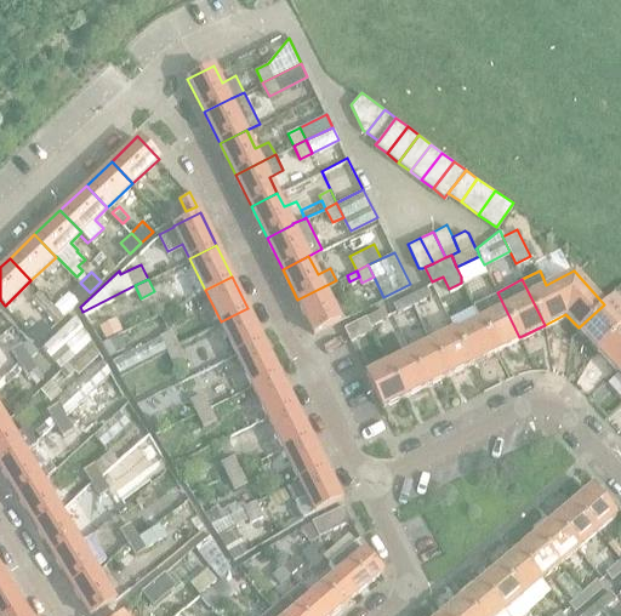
[(620,296),(620,295),(620,281),(614,289),(617,292),(604,304),(579,328),(597,348),(620,325),(620,306),(620,304),(620,296)]
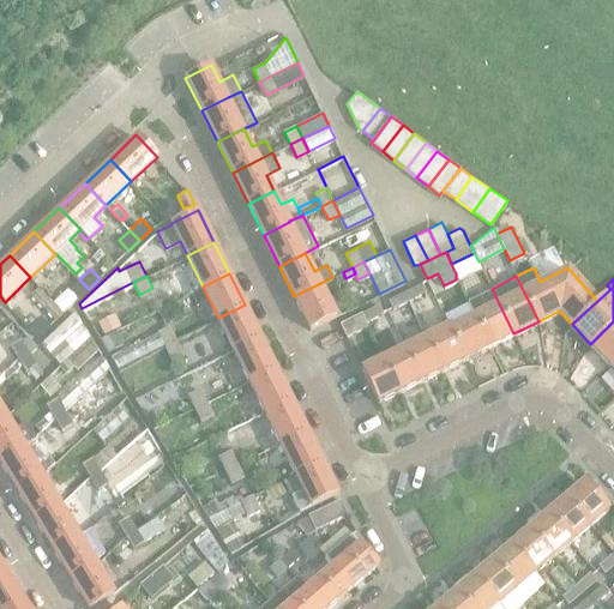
[(78,299),(89,289),(79,279),(68,289),(78,299)]
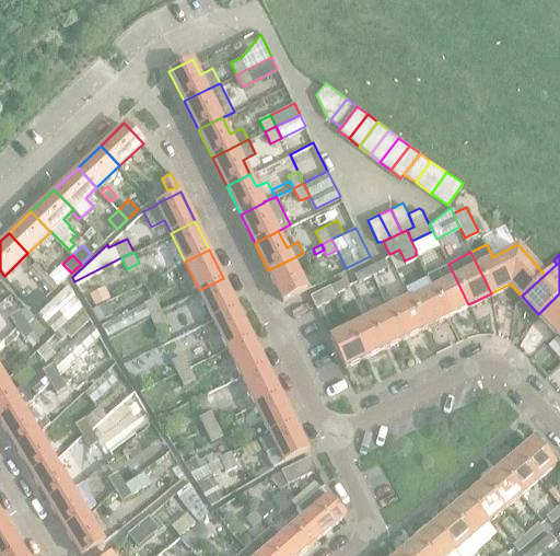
[(386,257),(369,265),(373,274),(391,266),(386,257)]
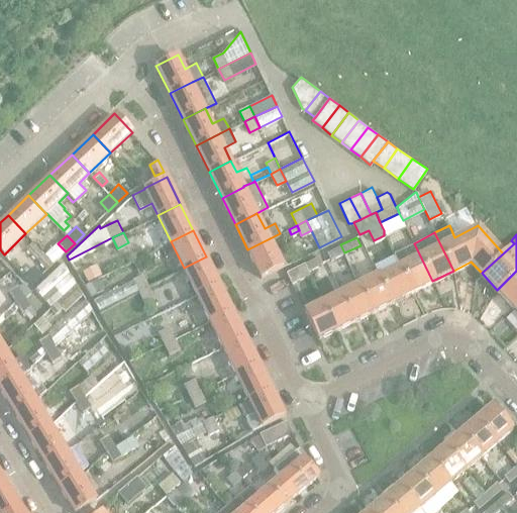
[(283,266),(270,238),(247,249),(262,277),(283,266)]
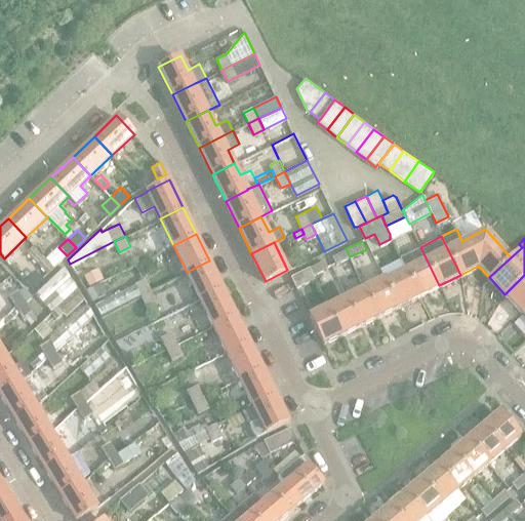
[(33,244),(27,250),(47,273),(52,268),(54,267),(45,257),(33,244)]
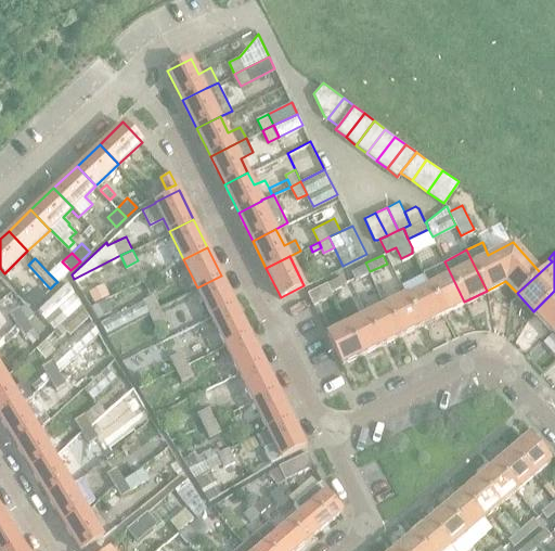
[(61,260),(48,272),(57,282),(71,270),(62,261),(61,260)]
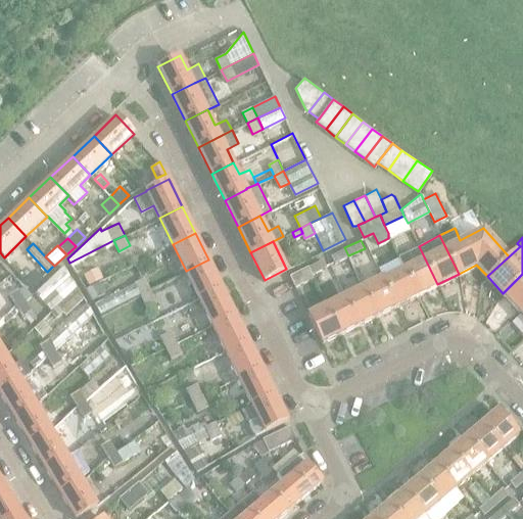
[(419,246),(397,256),(417,294),(437,284),(419,246)]
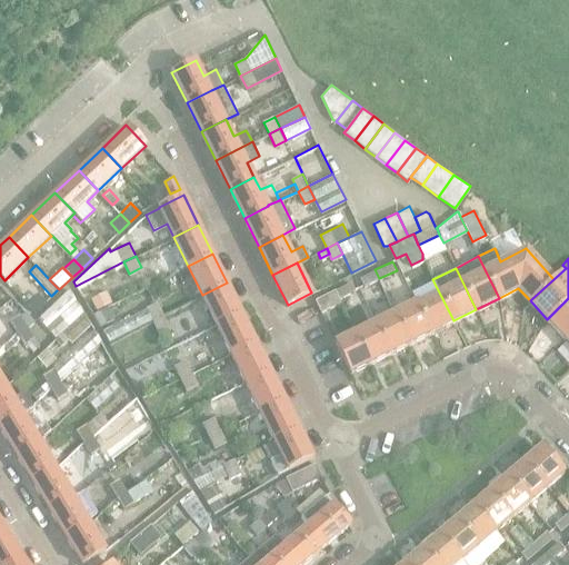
[(365,286),(379,278),(375,269),(360,276),(365,286)]
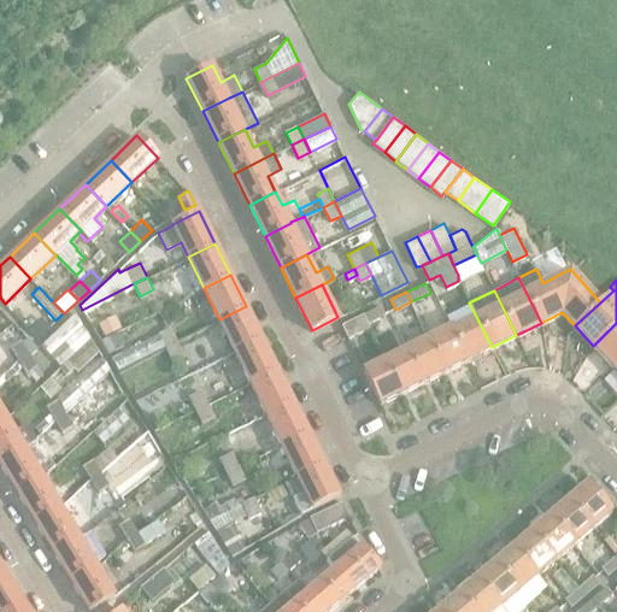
[(446,315),(451,324),(469,359),(492,347),(469,302),(446,315)]
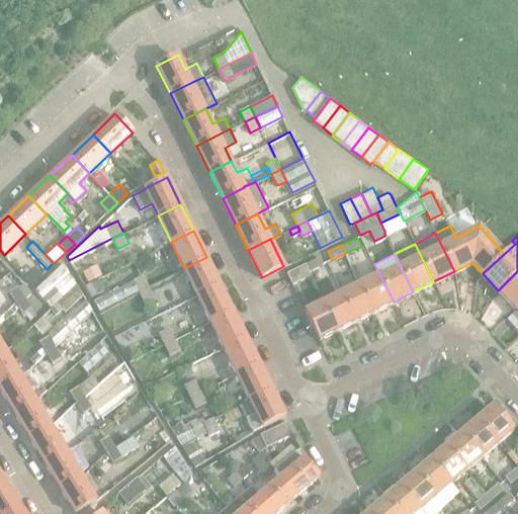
[(320,256),(304,264),(308,270),(309,270),(323,263),(320,256)]
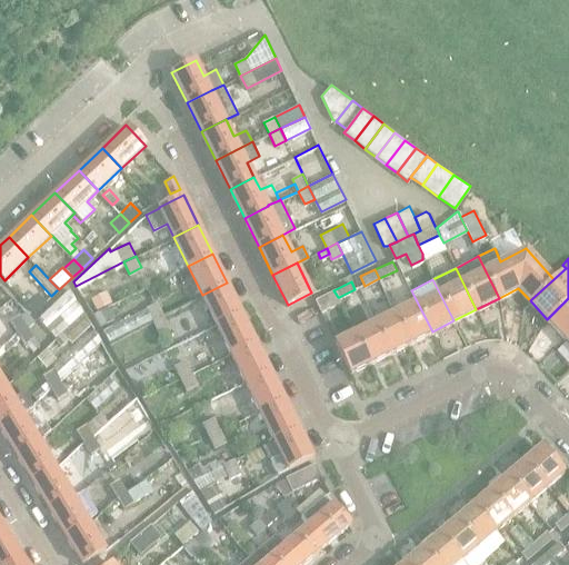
[(202,295),(217,324),(241,311),(227,283),(202,295)]
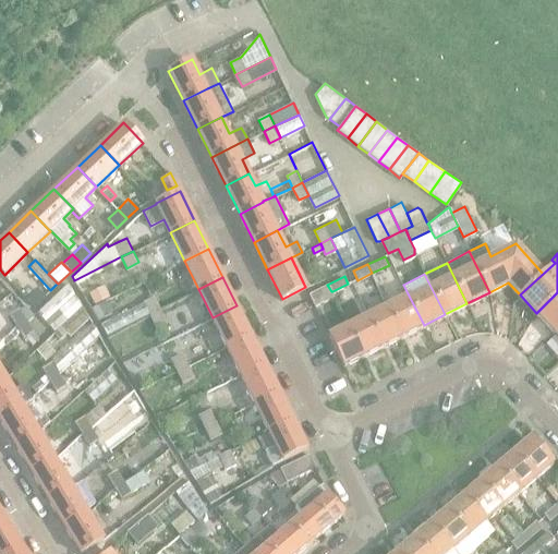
[(68,282),(37,310),(55,330),(82,305),(68,282)]
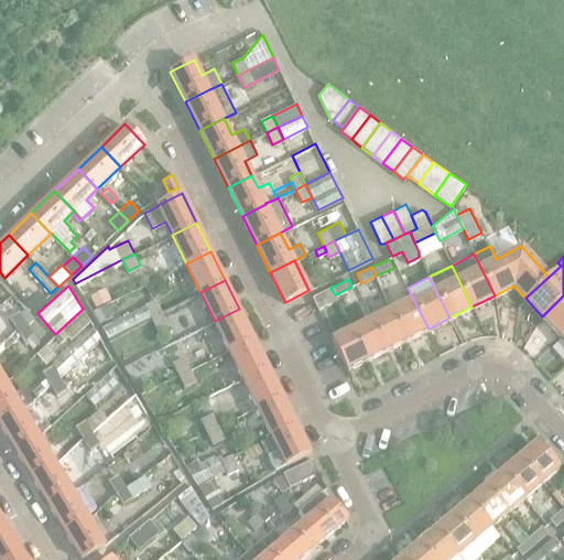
[(105,287),(89,294),(96,305),(111,299),(105,287)]
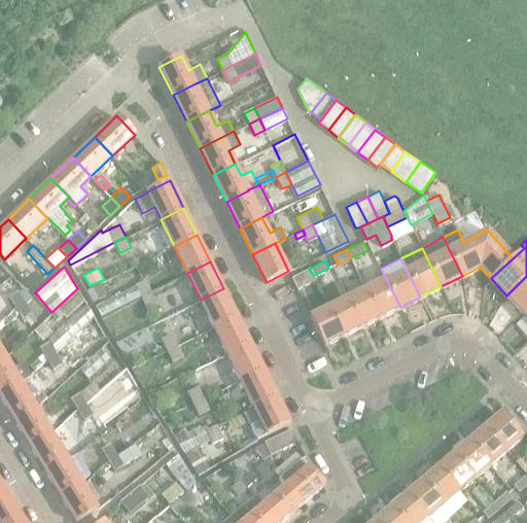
[(309,269),(291,277),(296,286),(315,278),(314,275),(313,275),(309,269)]
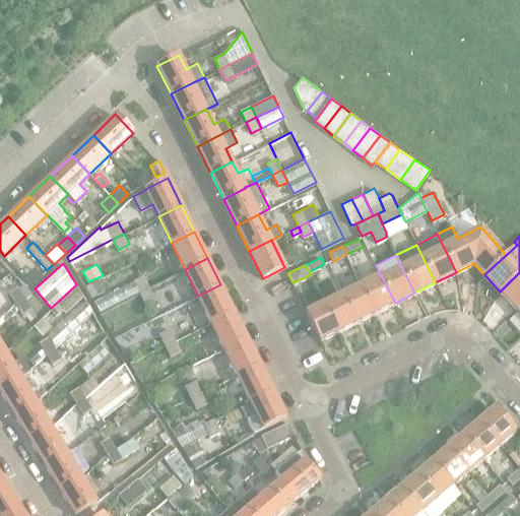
[(33,285),(43,275),(35,266),(23,277),(33,285)]
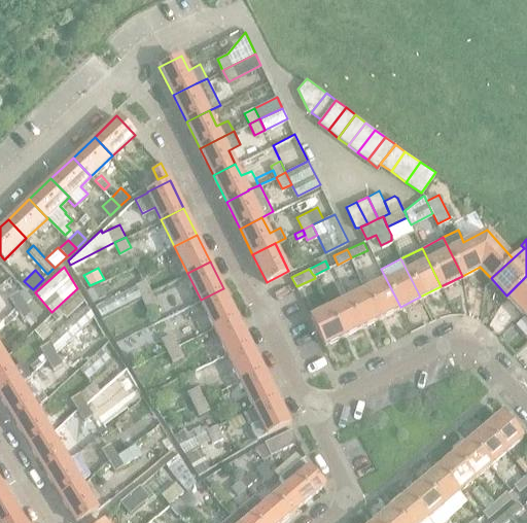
[(526,276),(506,295),(523,313),(526,309),(526,276)]
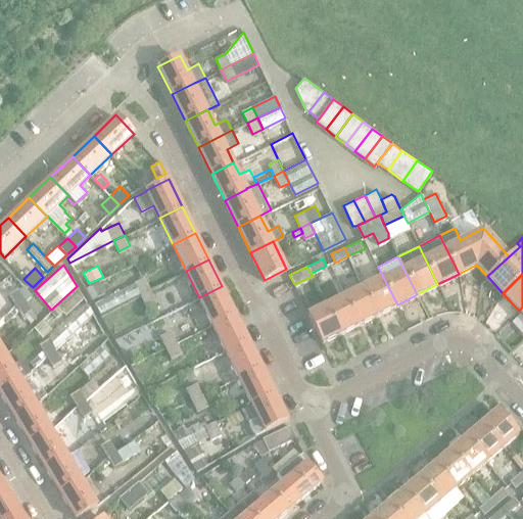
[(382,275),(364,285),(378,314),(397,304),(382,275)]
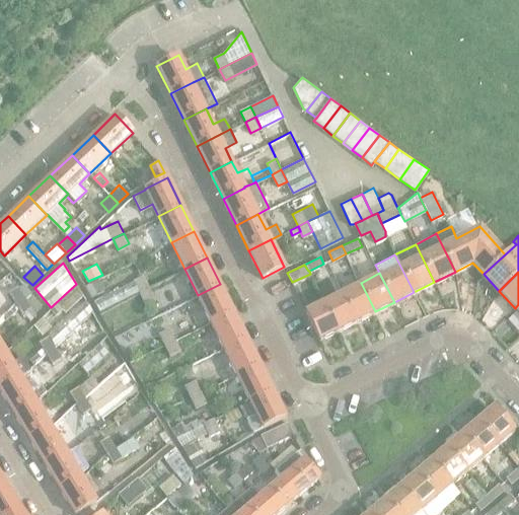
[(139,290),(139,291),(149,286),(144,276),(134,281),(139,290)]
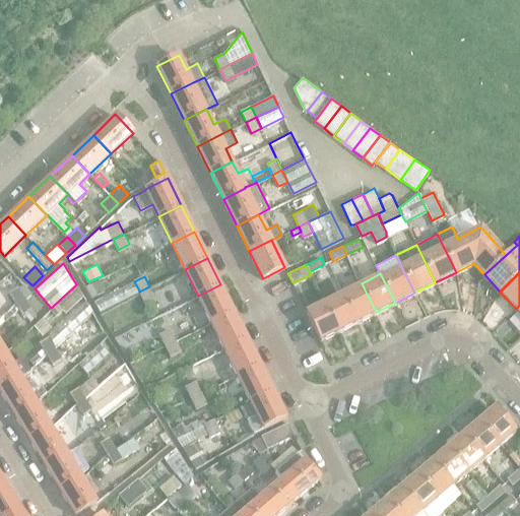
[(99,278),(84,285),(90,297),(104,289),(99,278)]
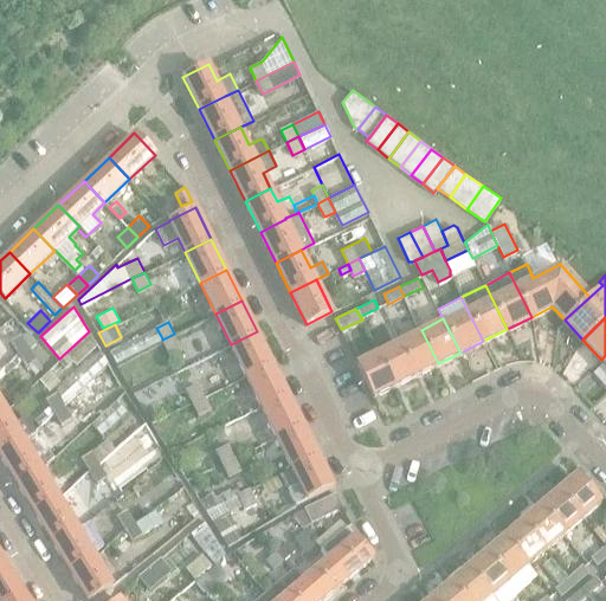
[(156,328),(108,350),(115,362),(162,338),(156,328)]
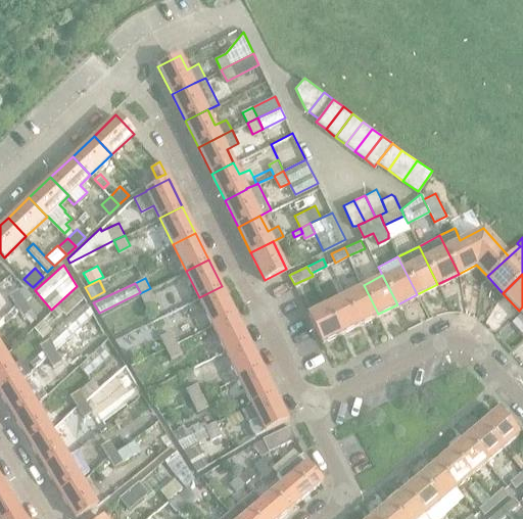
[(364,285),(345,294),(344,294),(360,324),(378,314),(364,285)]
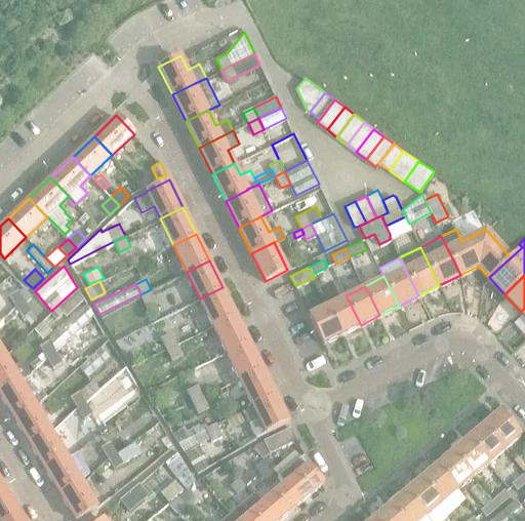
[(51,311),(50,312),(56,318),(63,312),(66,315),(84,298),(77,287),(51,311)]
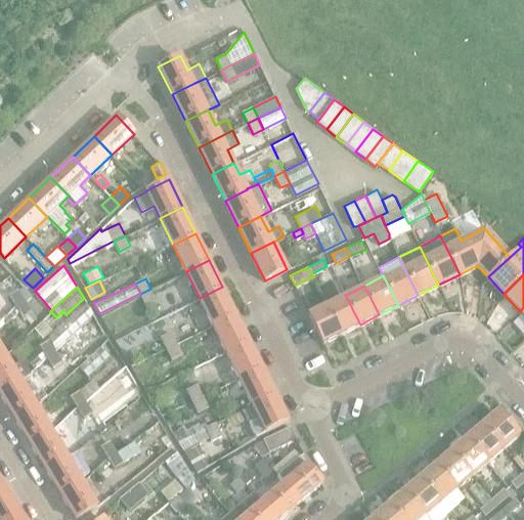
[(235,313),(222,287),(200,298),(205,308),(213,325),(235,313)]
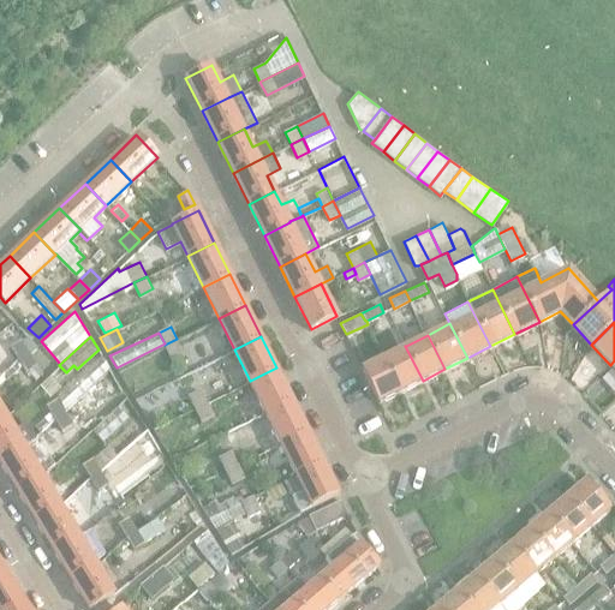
[(18,357),(18,358),(30,351),(23,338),(11,345),(18,357)]
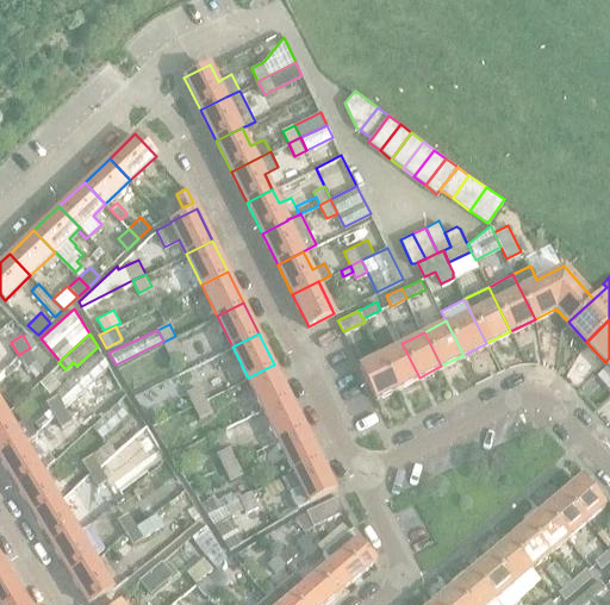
[(182,350),(175,336),(163,342),(170,356),(182,350)]
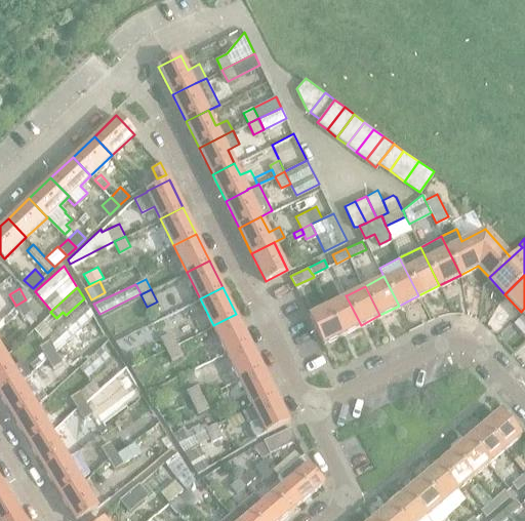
[(327,305),(341,334),(361,325),(346,295),(327,305)]
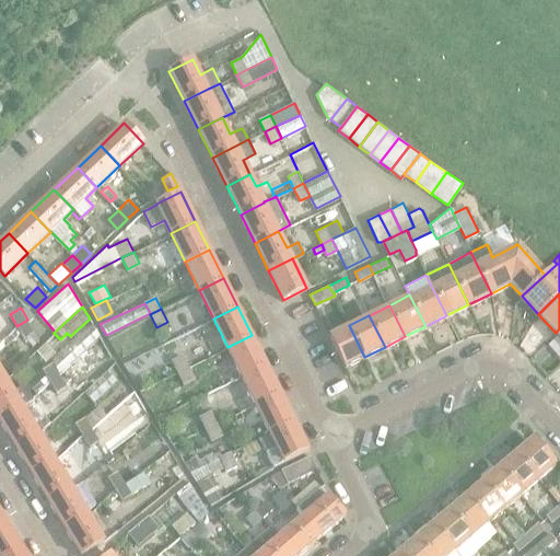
[(34,332),(27,320),(16,326),(20,332),(23,337),(34,332)]
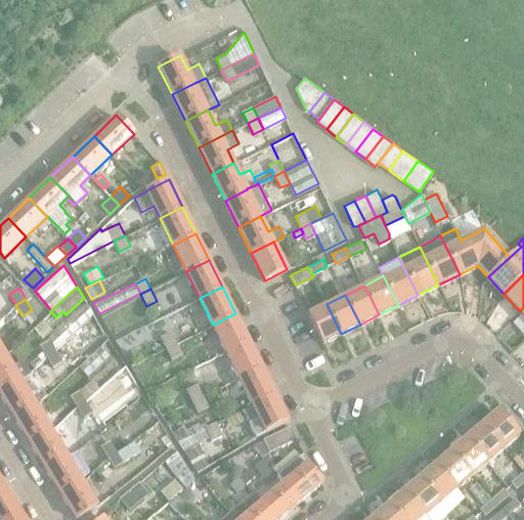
[(86,302),(48,339),(49,341),(54,349),(93,312),(86,302)]
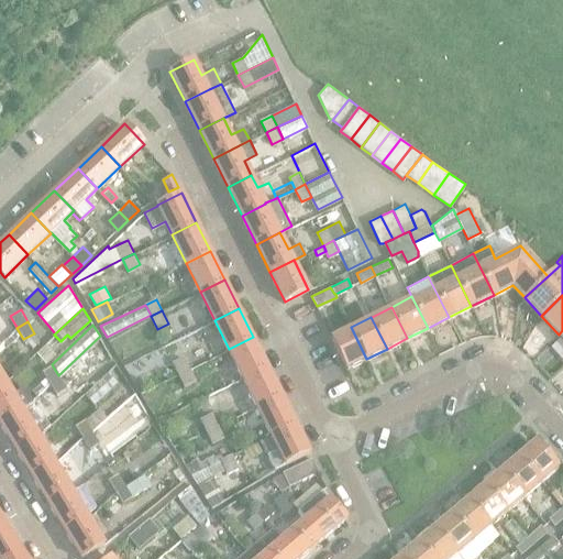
[(0,341),(0,351),(20,333),(17,328),(17,327),(0,341)]
